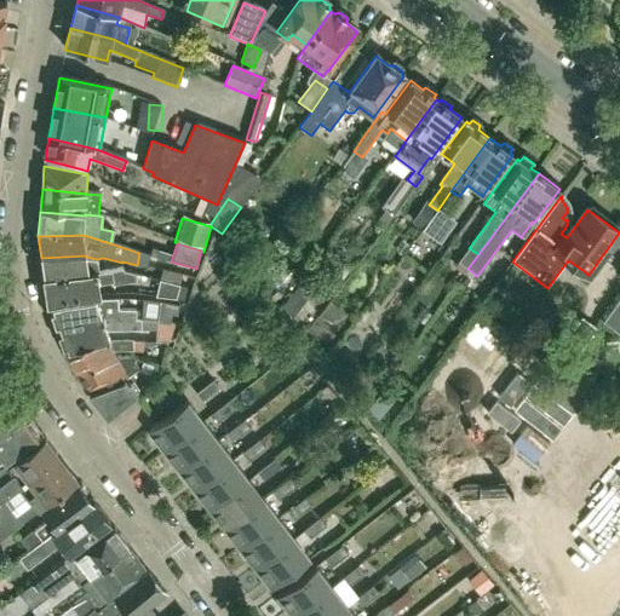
[(41,258),(45,281),(97,275),(96,263),(86,260),(86,257),(86,255),(41,258)]
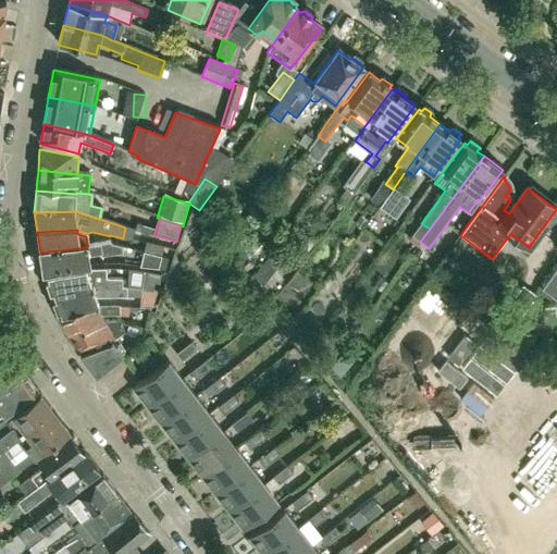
[(110,244),(87,247),(40,253),(44,273),(88,266),(87,257),(99,255),(100,257),(122,254),(121,248),(110,245),(110,244)]
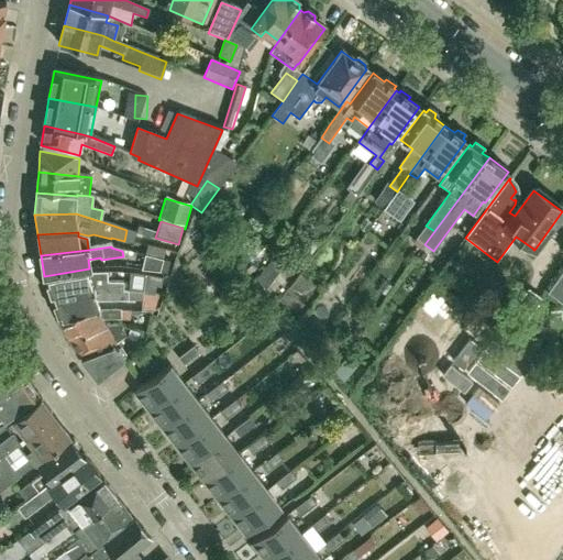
[(144,256),(142,271),(159,273),(162,261),(144,256)]
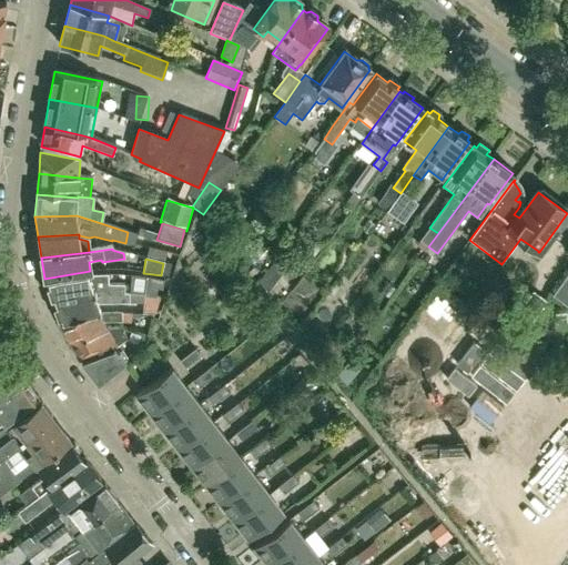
[(567,273),(553,295),(567,305),(567,273)]
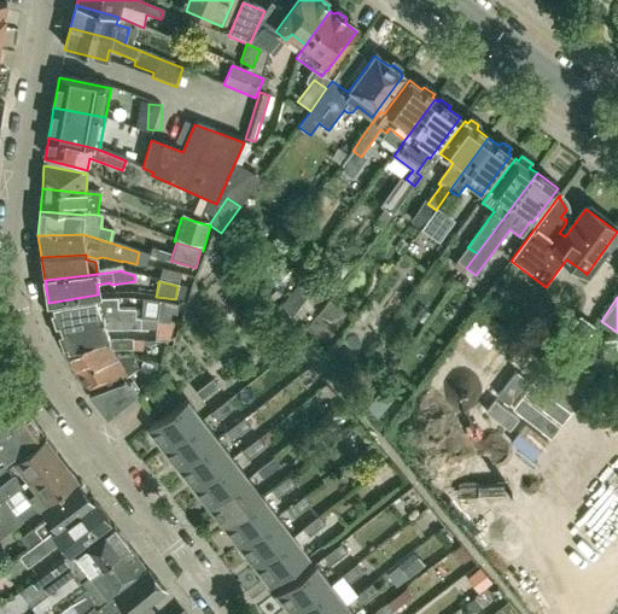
[(117,311),(117,300),(94,300),(50,309),(57,331),(101,321),(117,321),(123,320),(140,321),(140,320),(134,320),(134,311),(117,311)]
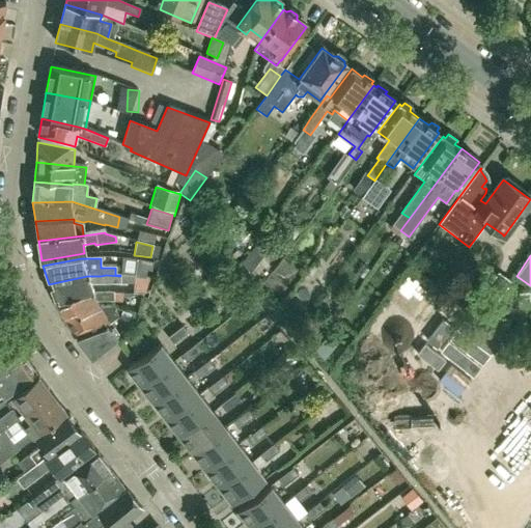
[(121,259),(120,275),(135,276),(135,277),(145,278),(145,270),(151,271),(152,265),(121,259)]
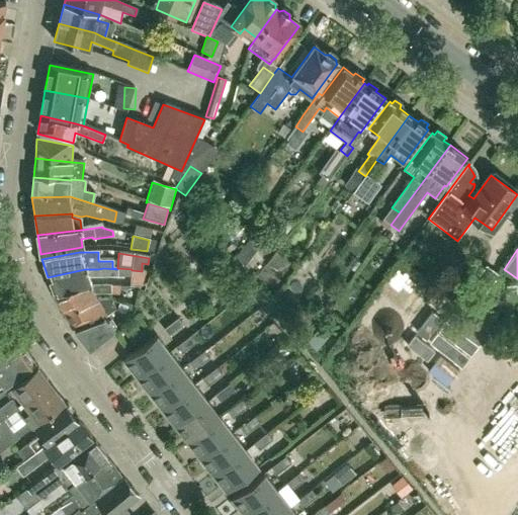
[(54,295),(90,285),(88,278),(117,277),(117,269),(103,268),(98,269),(85,269),(48,277),(54,295)]
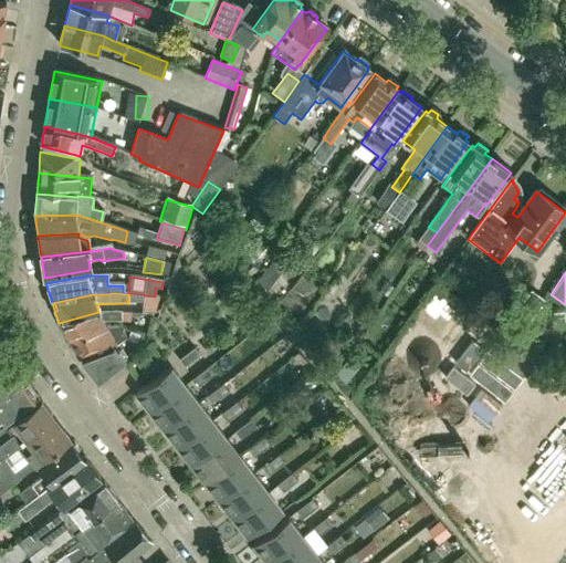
[(143,313),(153,313),(158,296),(155,296),(144,295),(143,313)]
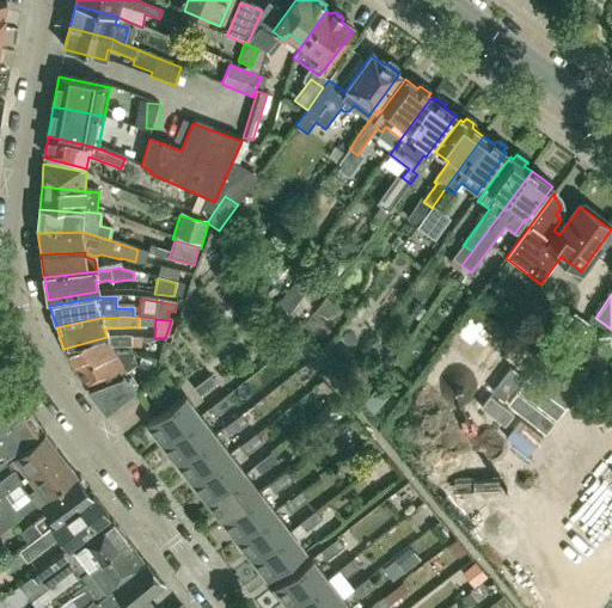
[(562,331),(539,361),(555,373),(577,342),(562,331)]
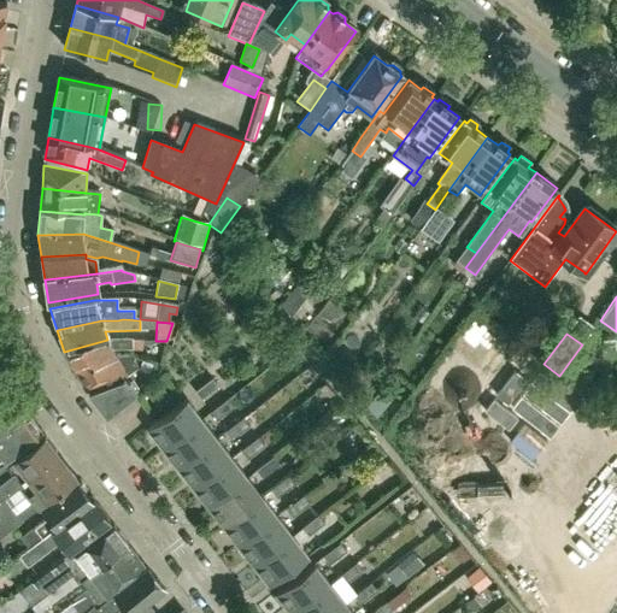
[(107,340),(64,352),(75,372),(116,357),(112,351),(130,351),(131,341),(125,339),(109,341),(107,340)]
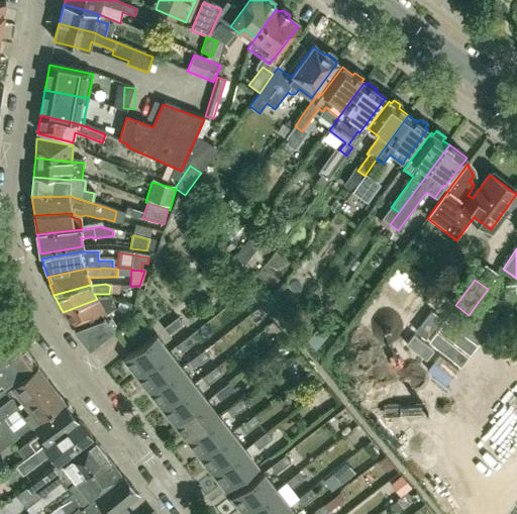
[(97,299),(63,312),(72,328),(73,328),(102,317),(105,321),(111,318),(109,313),(114,310),(108,299),(97,299)]
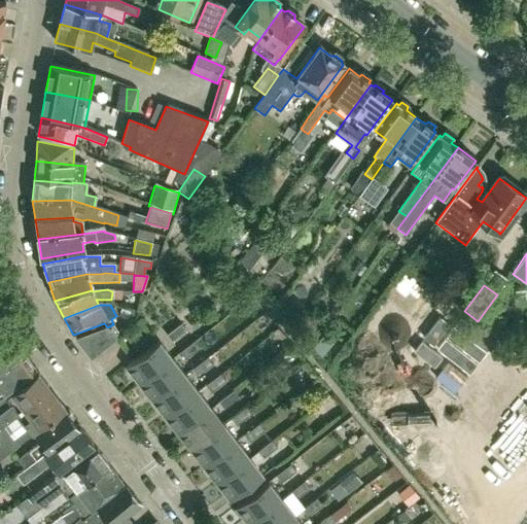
[(114,338),(107,327),(104,323),(74,335),(91,356),(114,338)]
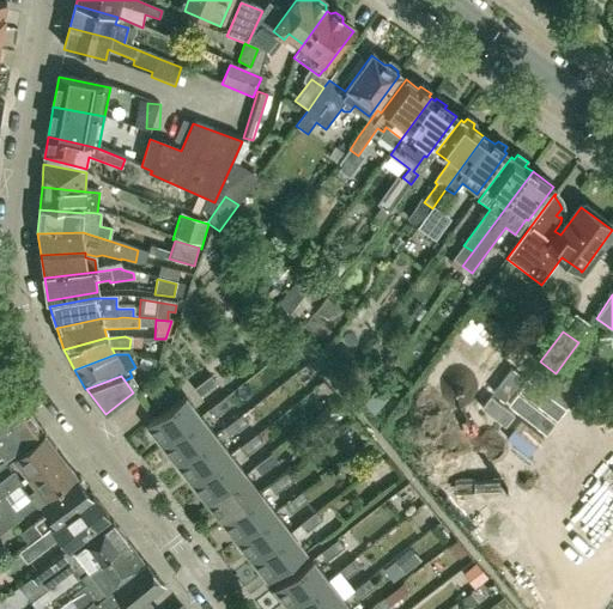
[(199,399),(216,385),(210,378),(193,391),(199,399)]
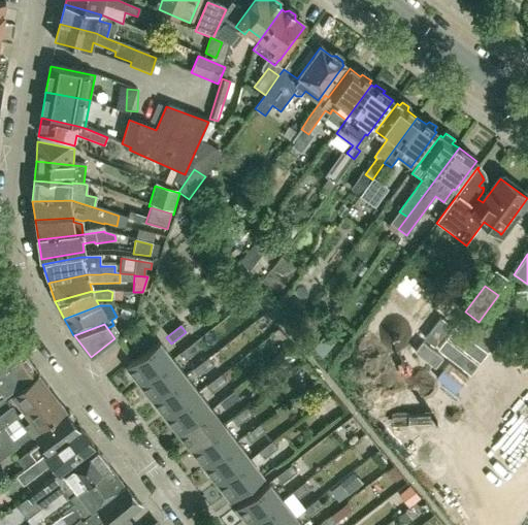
[(136,330),(126,338),(134,350),(144,341),(136,330)]
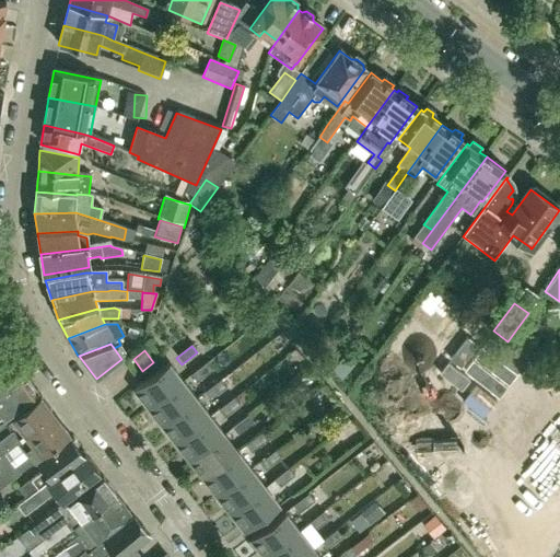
[(0,391),(22,374),(9,357),(0,363),(0,391)]
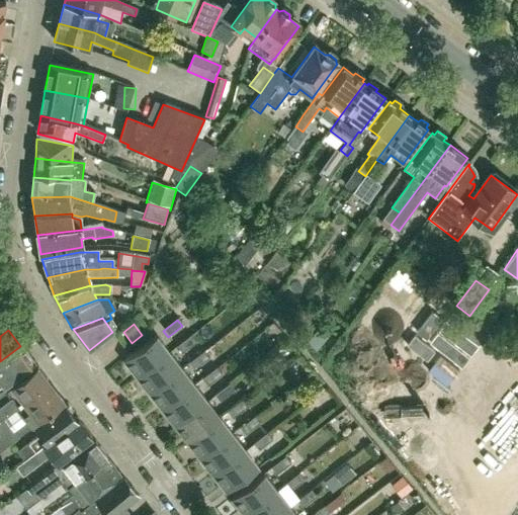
[(195,343),(191,337),(190,336),(176,348),(181,354),(195,343)]
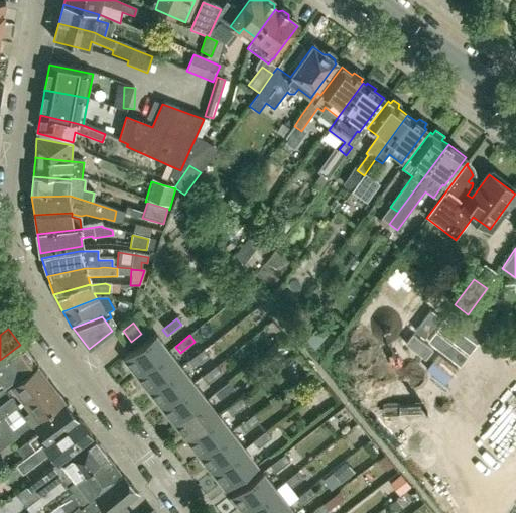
[(136,378),(168,353),(155,337),(124,361),(136,378)]
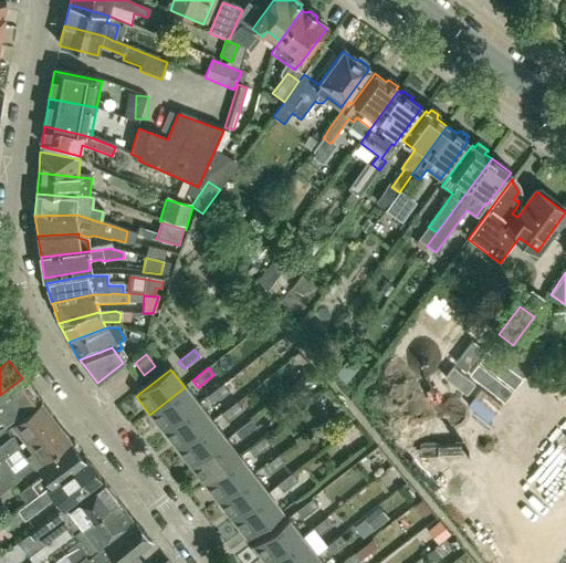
[(322,375),(310,383),(320,397),(332,389),(322,375)]
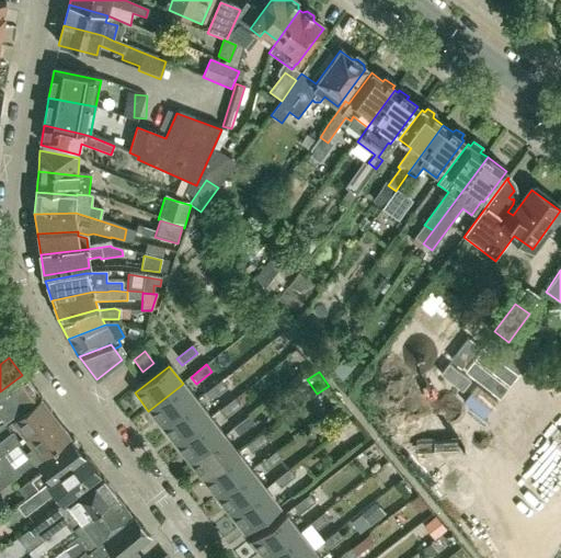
[(13,412),(37,395),(22,375),(0,391),(0,413),(4,419),(13,412)]
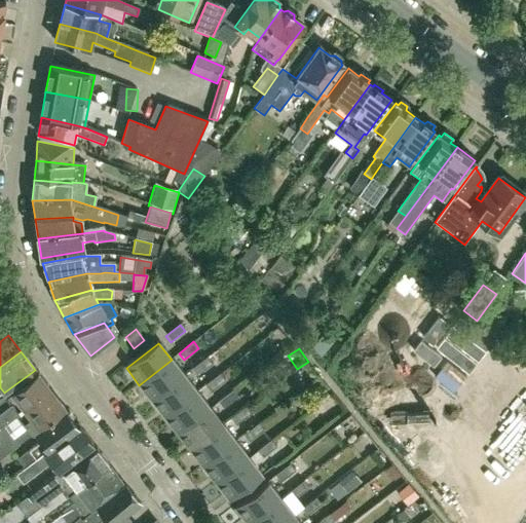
[(212,365),(207,359),(207,358),(192,369),(197,376),(212,365)]
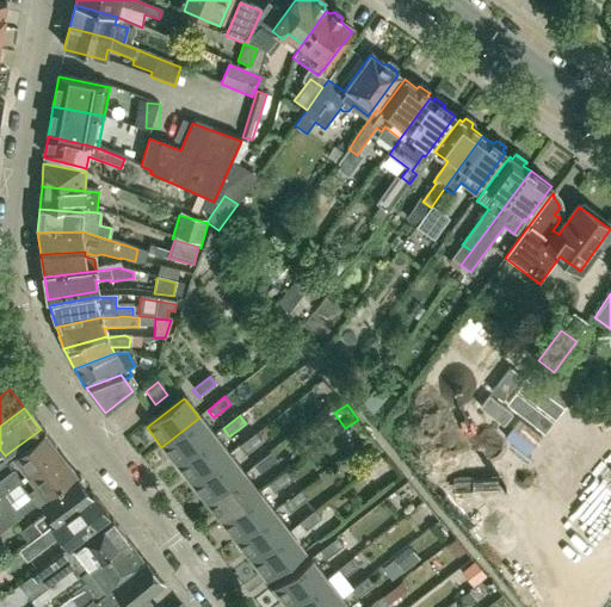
[(177,466),(215,437),(199,417),(161,447),(177,466)]
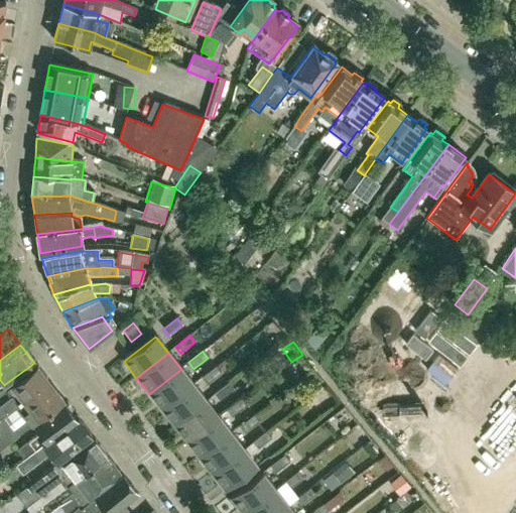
[(0,412),(3,416),(48,382),(36,366),(17,380),(0,392),(0,412)]
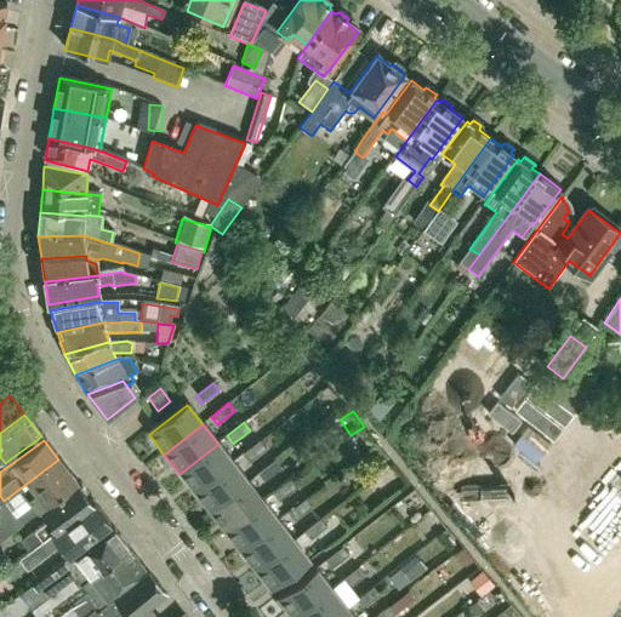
[(265,450),(258,443),(241,456),(248,463),(257,456),(265,450)]
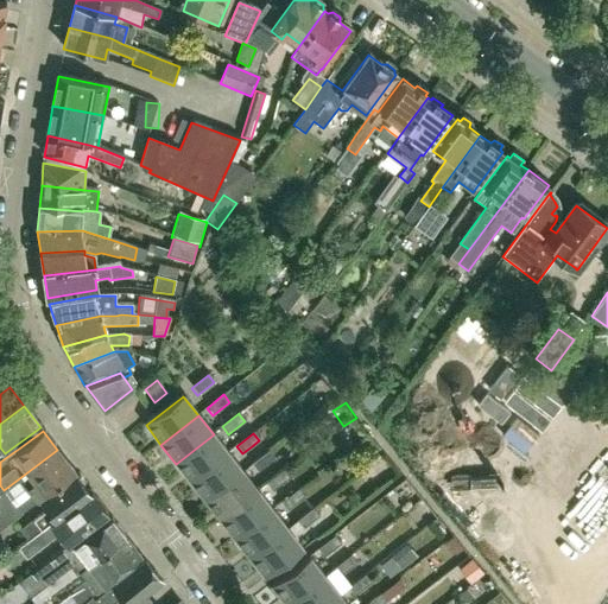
[(214,434),(176,464),(190,483),(228,453),(214,434)]
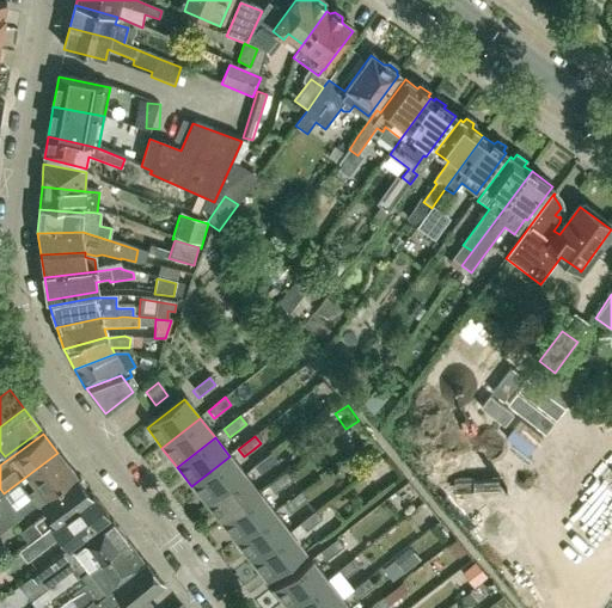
[(19,514),(73,473),(57,453),(4,493),(0,489),(0,530),(20,516),(19,514)]
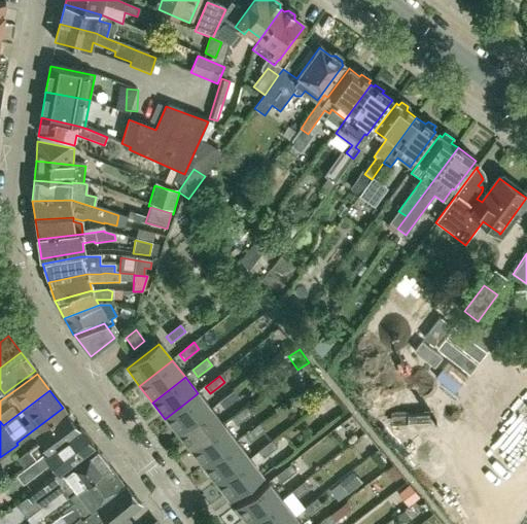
[(218,404),(223,410),(238,399),(233,392),(218,404)]
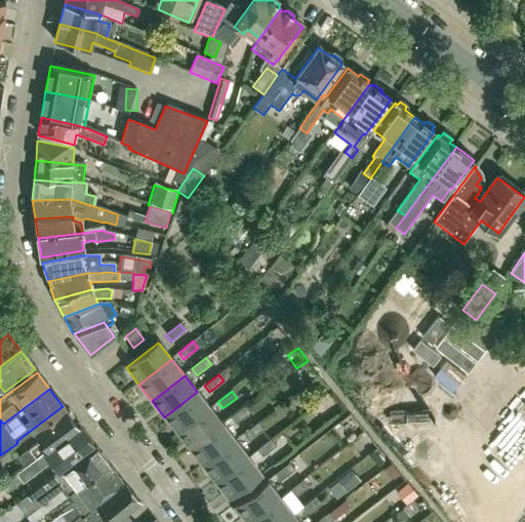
[(197,392),(164,417),(177,434),(210,408),(197,392)]
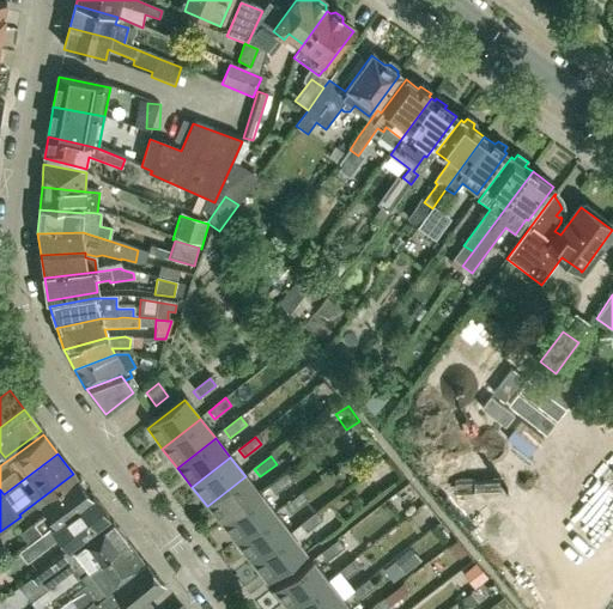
[(286,475),(268,488),(274,495),(292,482),(286,475)]
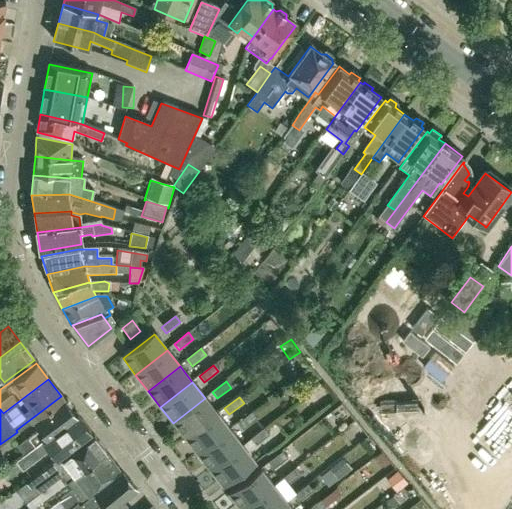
[(205,398),(173,423),(185,439),(217,414),(205,398)]
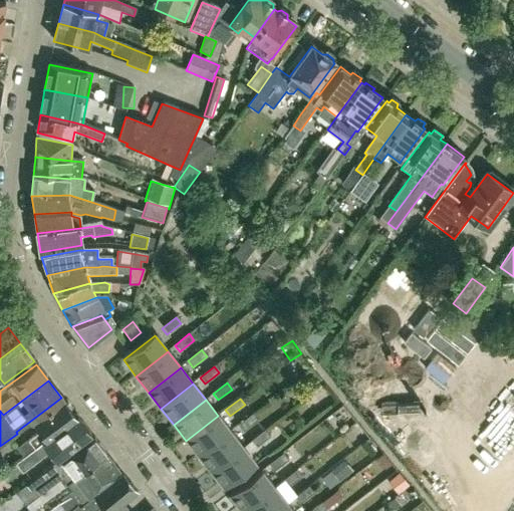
[(15,465),(16,466),(75,421),(69,414),(71,411),(67,406),(63,406),(62,404),(33,426),(38,433),(16,450),(23,459),(15,465)]
